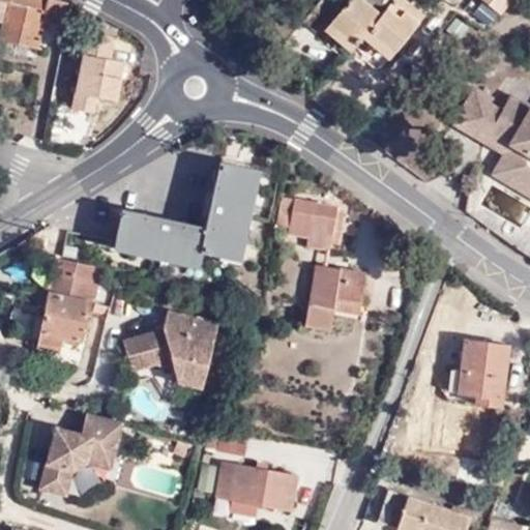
[(0,0),(0,23),(1,23),(0,30),(0,40),(37,50),(43,24),(63,27),(68,3),(55,0),(0,0)]
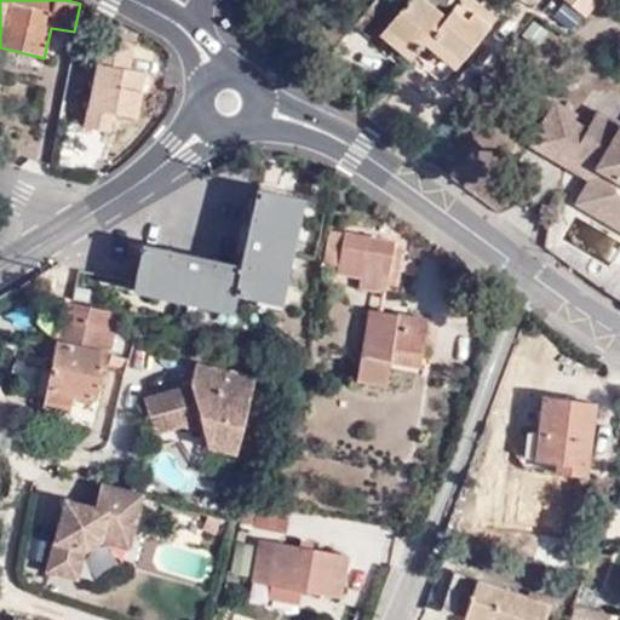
[(406,0),(402,4),(397,0),(378,0),(357,26),(368,36),(378,26),(383,28),(415,56),(424,46),(448,17),(428,0),(406,0)]
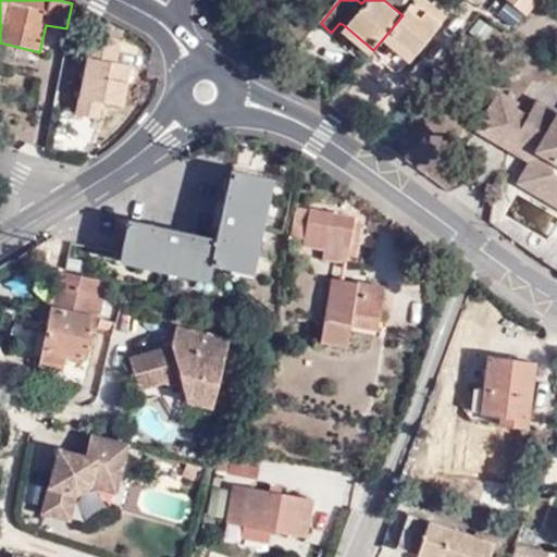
[(447,15),(428,0),(415,0),(409,8),(419,16),(424,9),(442,23),(447,15)]
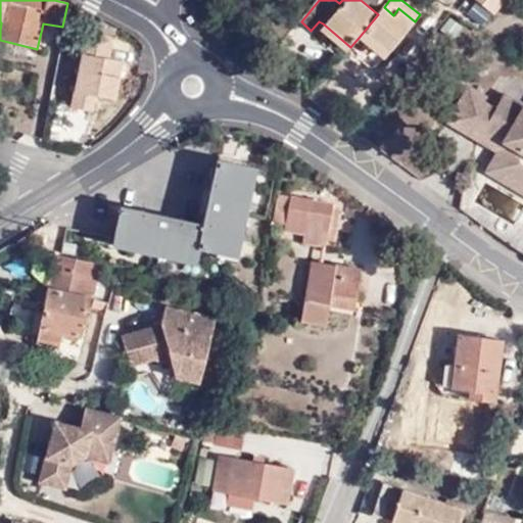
[(500,0),(476,0),(494,15),(504,3),(500,0)]
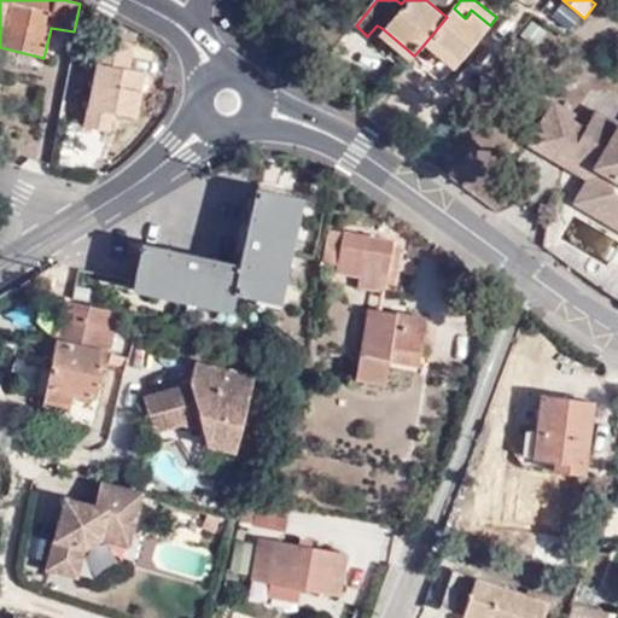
[(447,17),(423,46),(453,69),(490,25),(471,10),(465,18),(454,9),(447,17)]
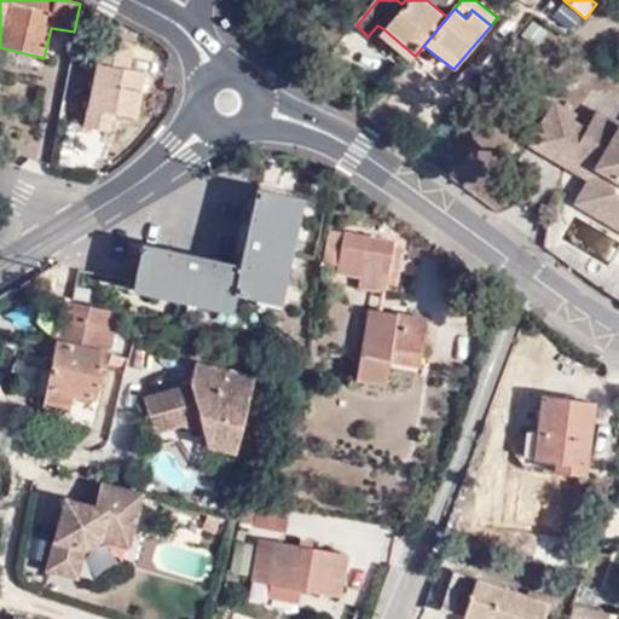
[(376,35),(410,63),(415,56),(382,28),(376,35)]
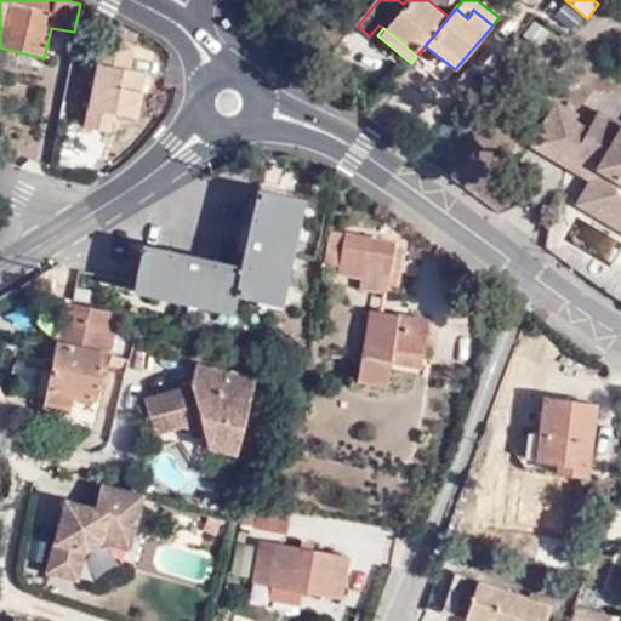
[(136,114),(146,72),(131,70),(134,51),(87,43),(84,62),(97,63),(85,124),(109,129),(131,131),(135,114),(136,114)]
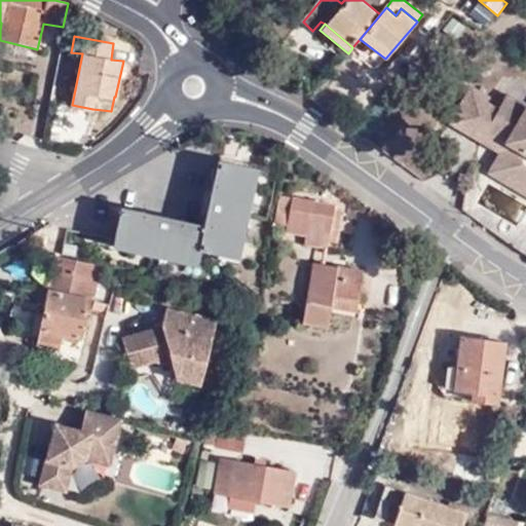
[(129,62),(123,61),(115,97),(122,99),(129,62)]
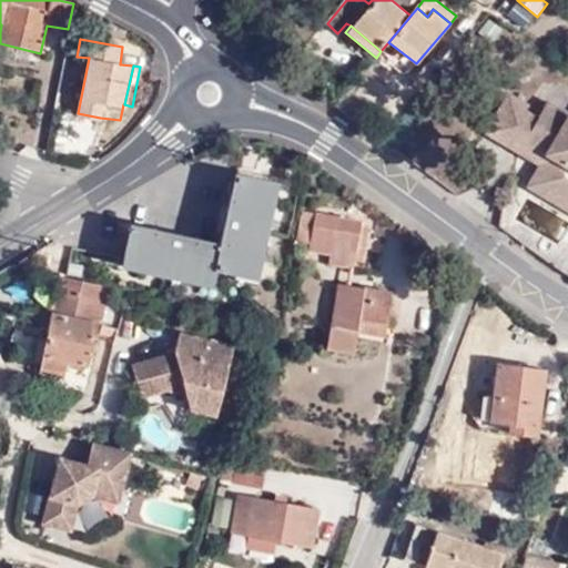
[(486,135),(519,155),(544,113),(510,93),(486,135)]
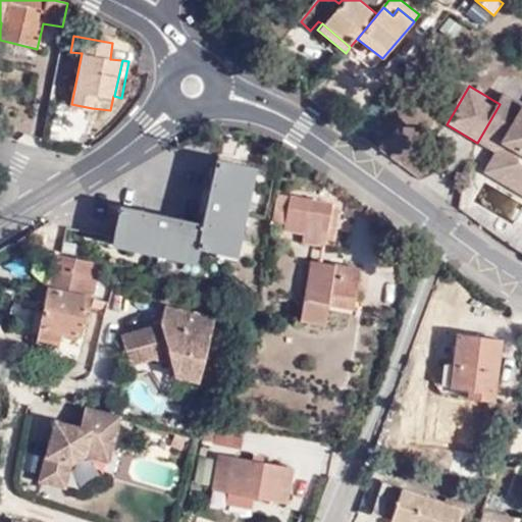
[(477,143),(492,152),(521,103),(507,93),(477,143)]
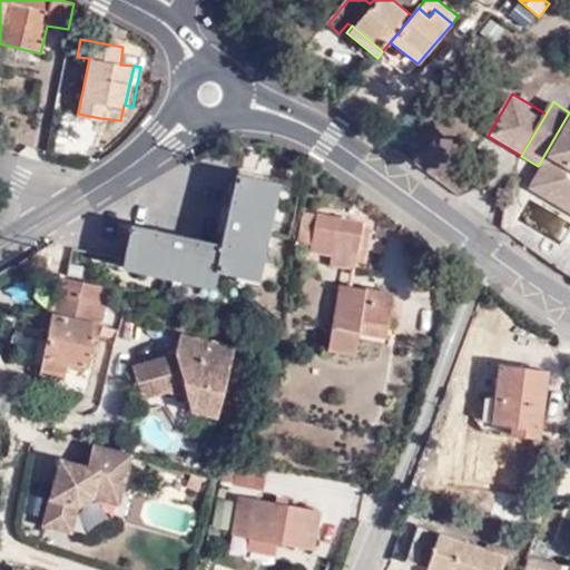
[(569,111),(569,112),(538,166),(539,167),(554,176),(542,196),(568,212),(569,207),(569,111)]
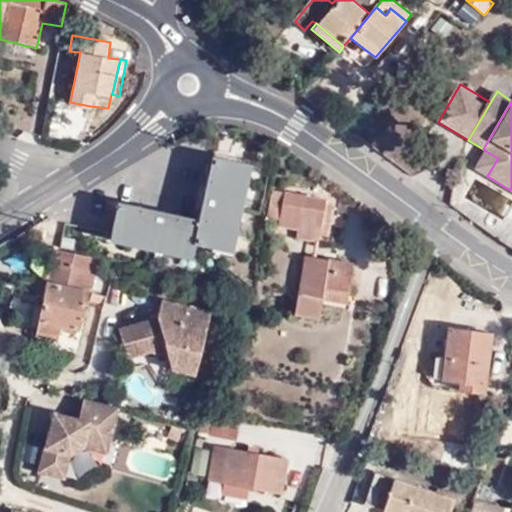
[(498,158),(484,150),(473,168),(487,176),(498,158)]
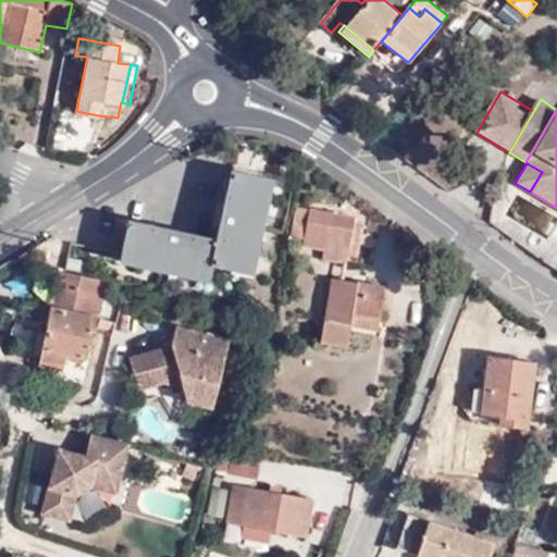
[(130,222),(120,261),(210,283),(215,265),(256,275),(274,181),(232,172),(217,242),(130,222)]
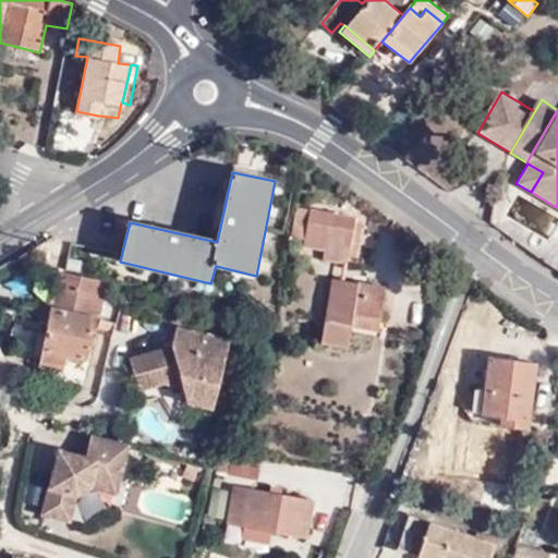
[(354,217),(293,207),(288,237),(304,240),(303,246),(324,250),(323,259),(347,264),(354,217)]
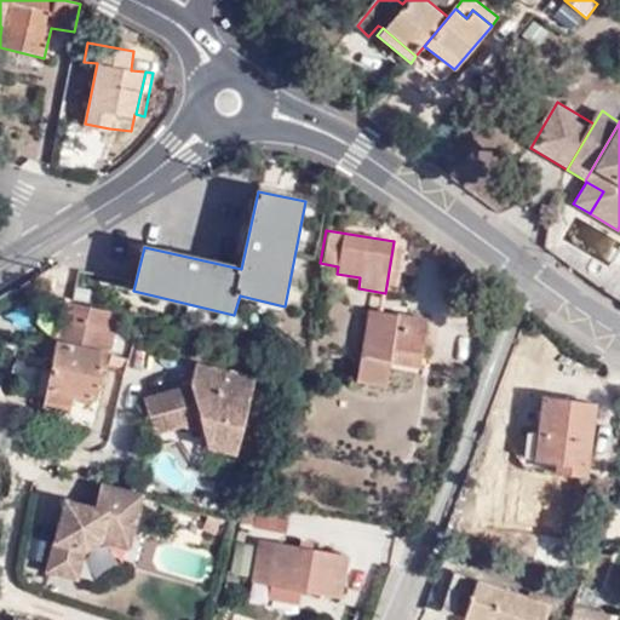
[(116,313),(107,310),(63,302),(42,403),(70,408),(72,401),(73,396),(95,400),(116,313)]
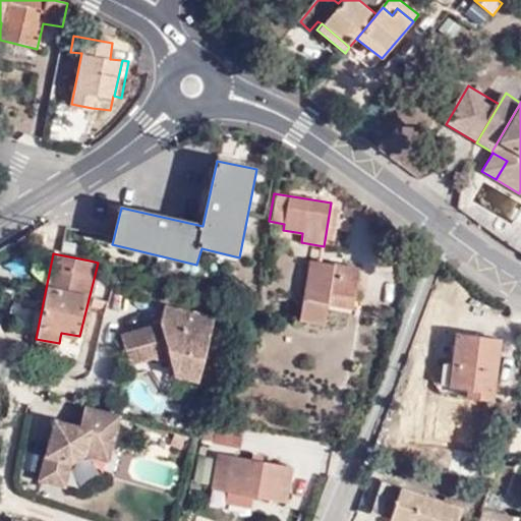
[(330,292),(355,297),(360,268),(309,259),(299,321),(324,325),(328,303),(330,292)]
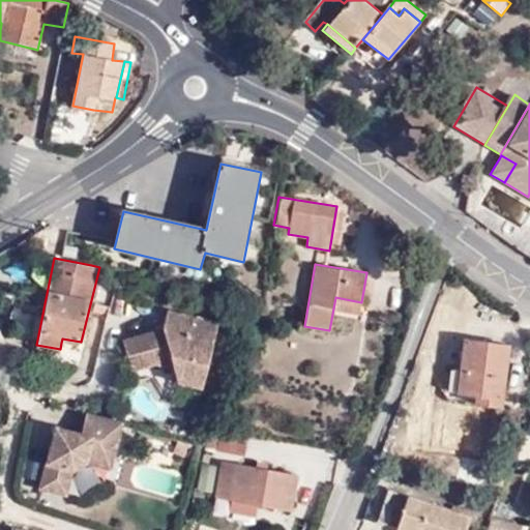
[(359,315),(361,302),(335,297),(333,308),(359,315)]
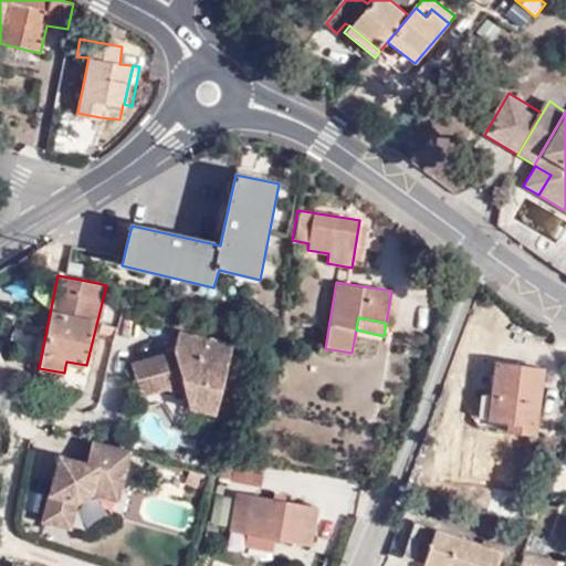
[(158,359),(157,356),(130,363),(139,396),(166,389),(185,394),(188,409),(215,415),(232,344),(178,331),(173,350),(164,354),(165,358),(158,359)]
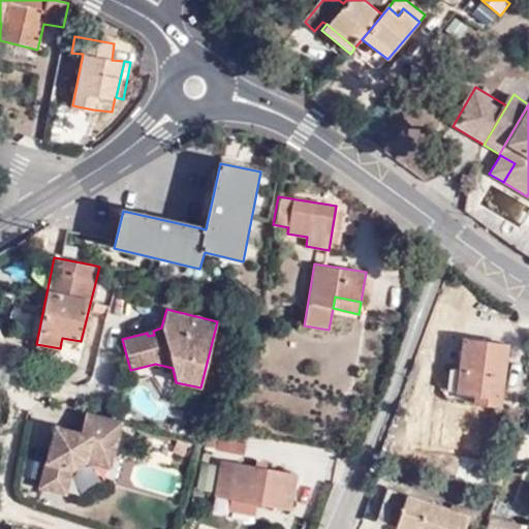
[(462,337),(458,369),(455,392),(455,393),(473,395),(472,402),(499,405),(507,344),(462,337)]
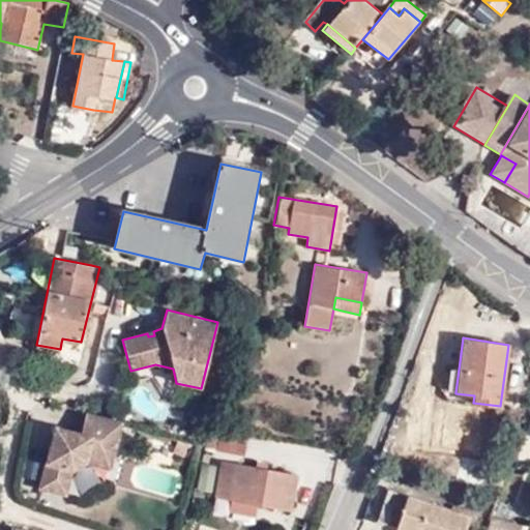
[(80,348),(81,342),(62,339),(61,343),(80,348)]
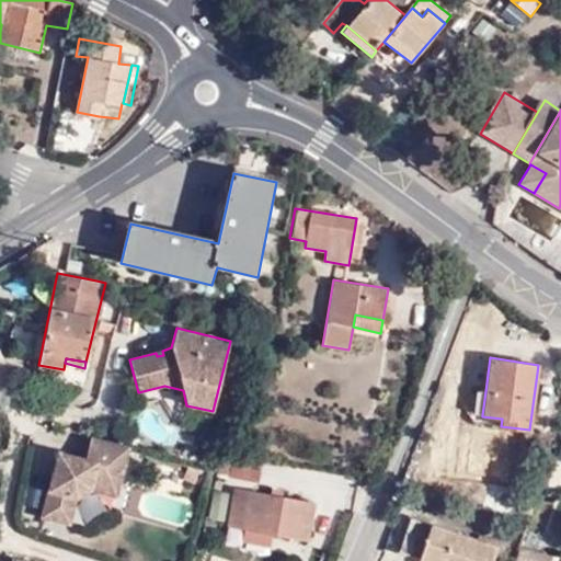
[(64,369),(38,365),(37,369),(63,376),(64,369)]
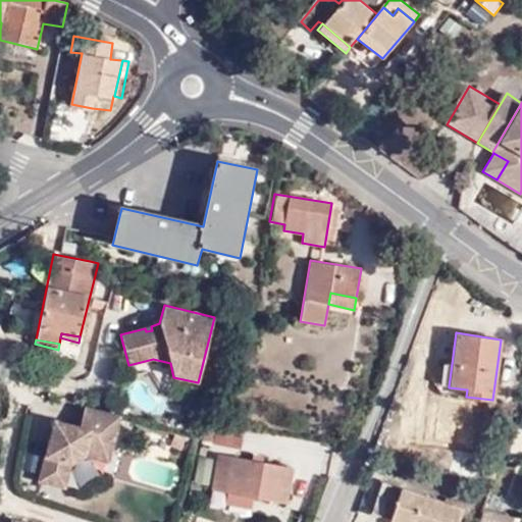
[(449,386),(452,364),(446,363),(441,385),(449,386)]
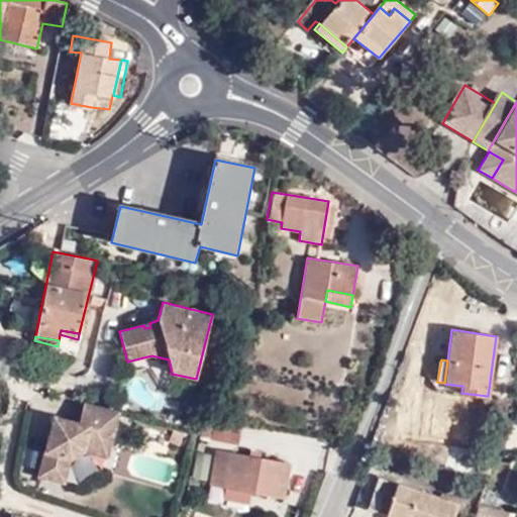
[(107,457),(119,411),(86,402),(81,423),(54,417),(38,477),(65,483),(71,458),(82,451),(107,457)]
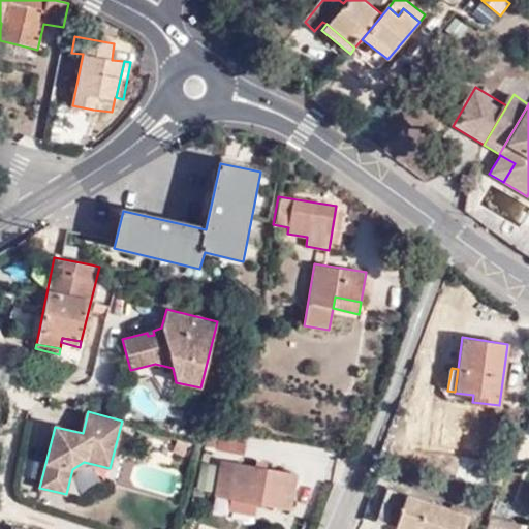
[(243,456),(246,437),(221,433),(217,450),(243,456)]
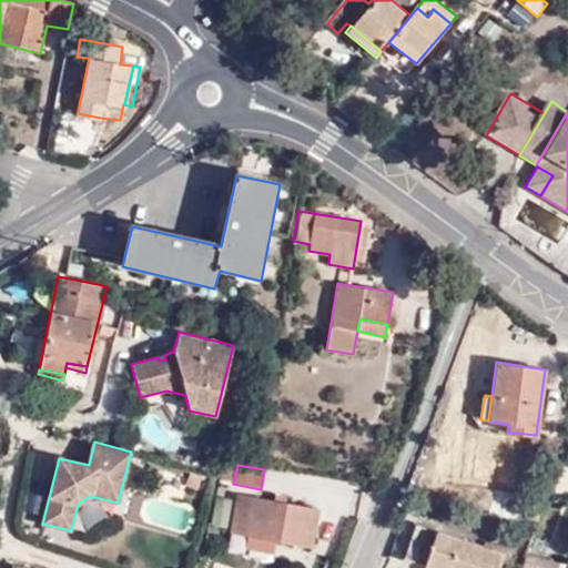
[(231,533),(247,536),(276,541),(312,548),(318,508),(237,494),(231,533)]
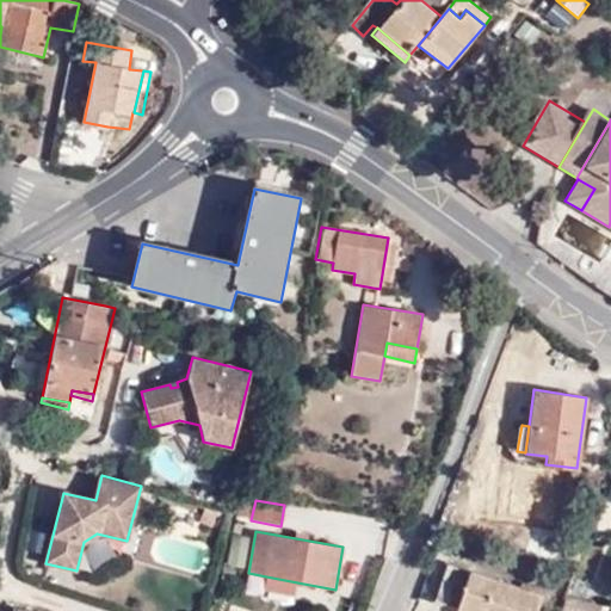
[(245,568),(250,536),(233,534),(227,566),(245,568)]
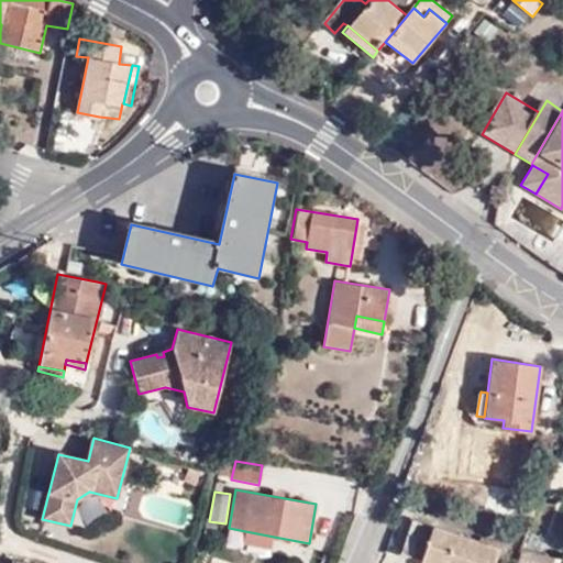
[(400,555),(424,562),(493,562),(500,543),(486,538),(484,544),(412,519),(400,555)]
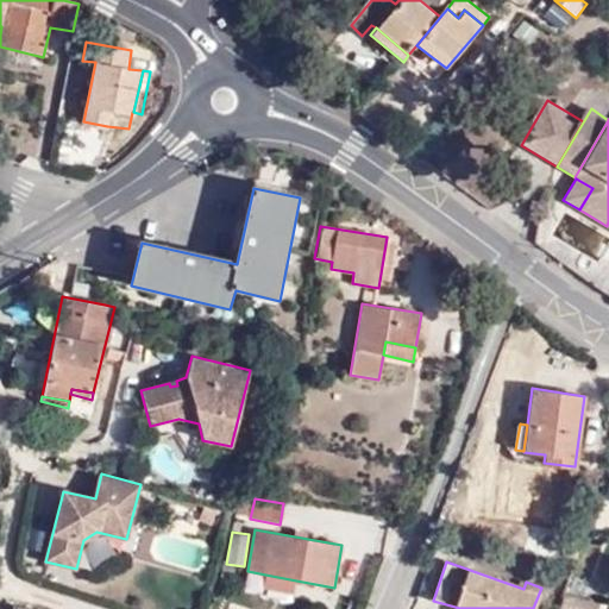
[(296,581),(265,575),(262,589),(294,595),(296,581)]
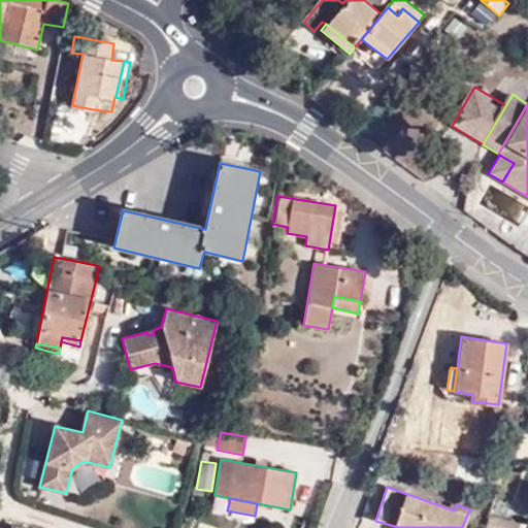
[(519,527),(521,523),(490,515),(486,527),(519,527)]
